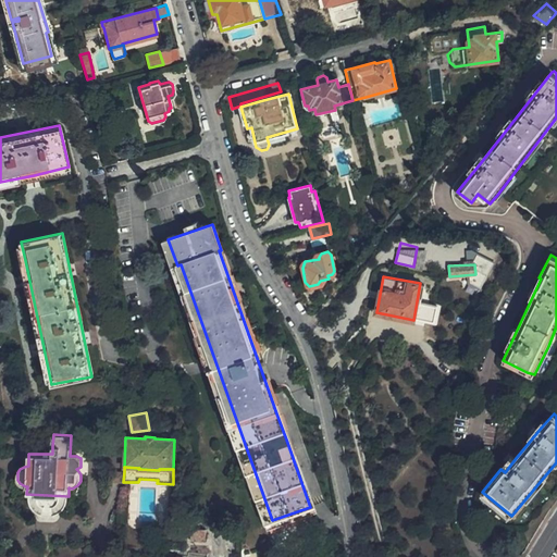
[(123,482),(124,472),(112,471),(111,481),(123,482)]
